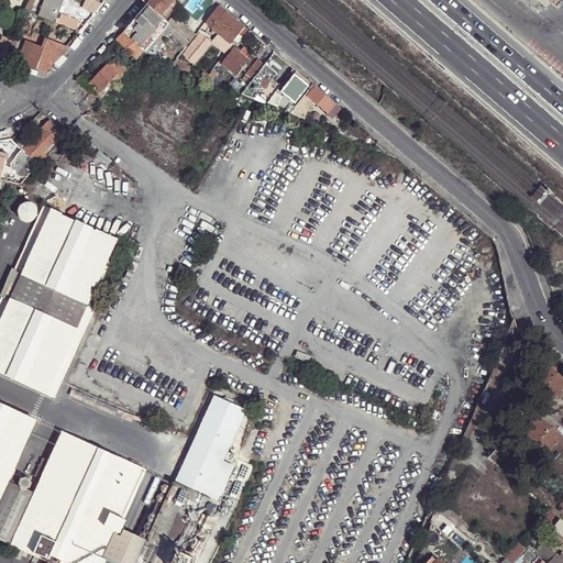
[(36,0),(28,0),(24,11),(31,13),(33,6),(35,7),(36,0)]
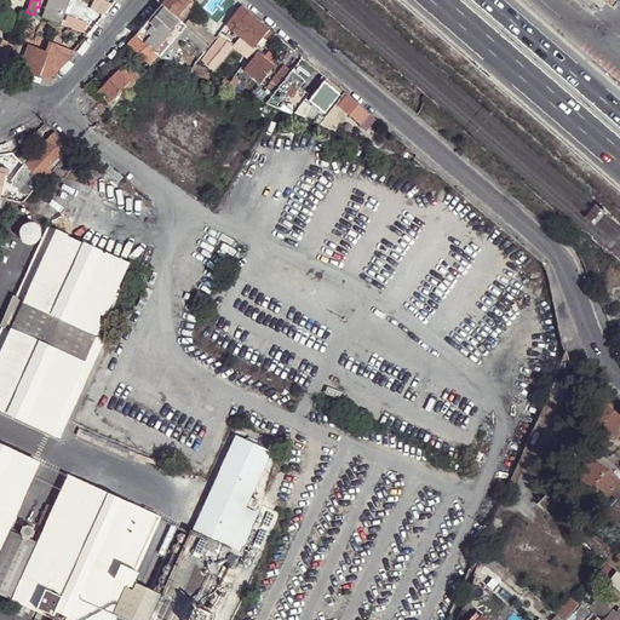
[(47,0),(41,18),(61,24),(68,0),(47,0)]
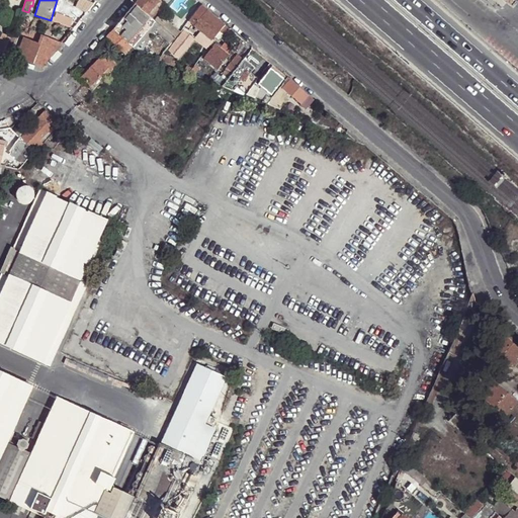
[(137,0),(135,3),(152,17),(163,3),(159,0),(158,0),(137,0)]
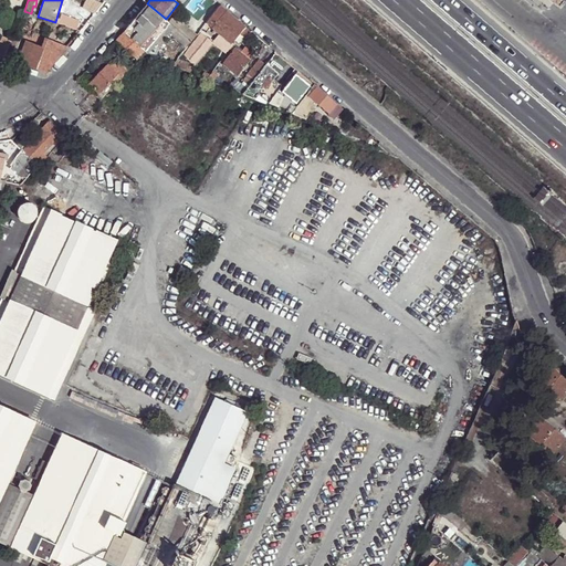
[(146,4),(123,32),(139,48),(164,20),(146,4)]
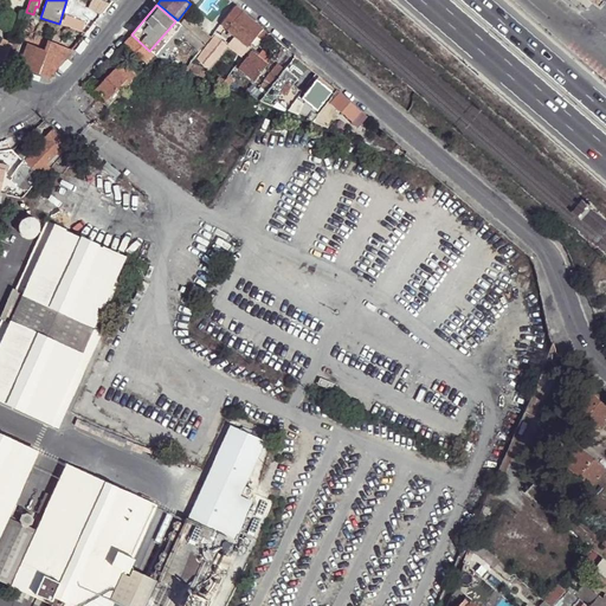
[(262,28),(236,6),(220,25),(246,46),(250,43),(262,28)]
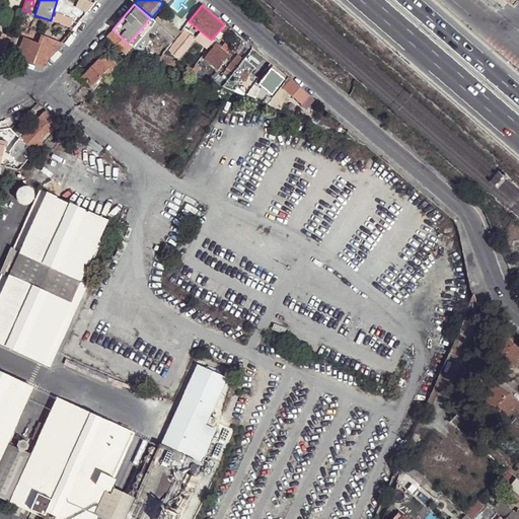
[(154,20),(175,38),(181,30),(160,12),(154,20)]
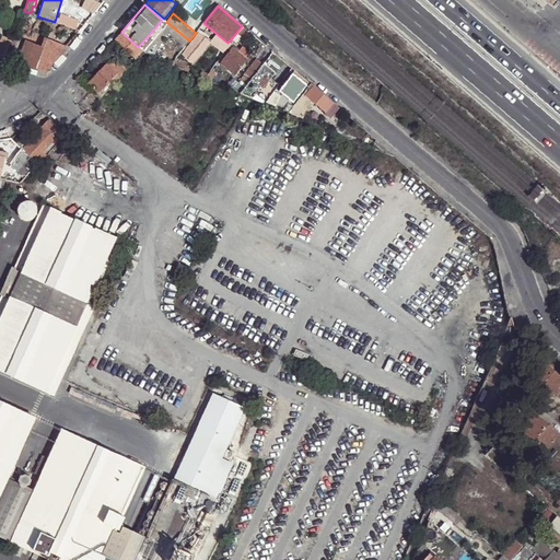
[(62,25),(74,30),(77,24),(65,20),(62,25)]
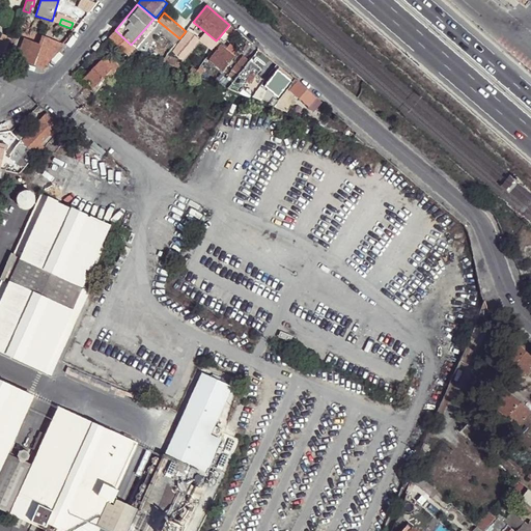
[(154,19),(131,45),(136,49),(142,43),(152,29),(158,22),(154,19)]
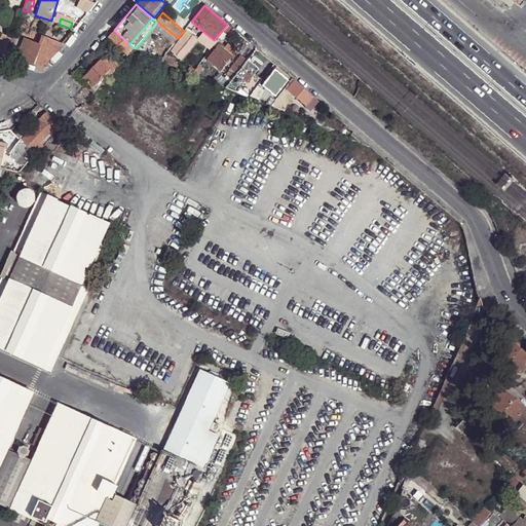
[(160,26),(156,22),(151,29),(155,33),(157,30),(160,26)]
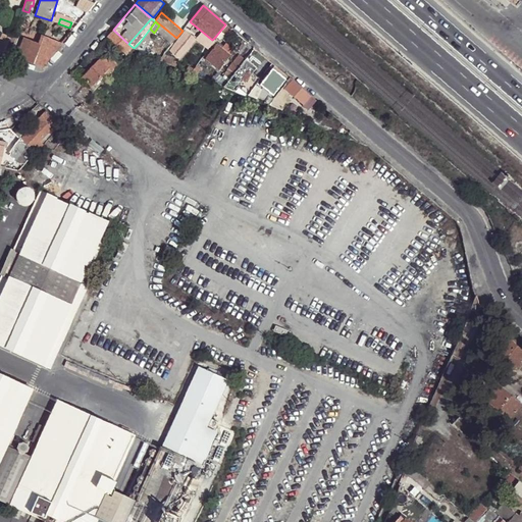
[(231,29),(225,24),(215,37),(219,41),(224,35),(225,36),(231,29)]
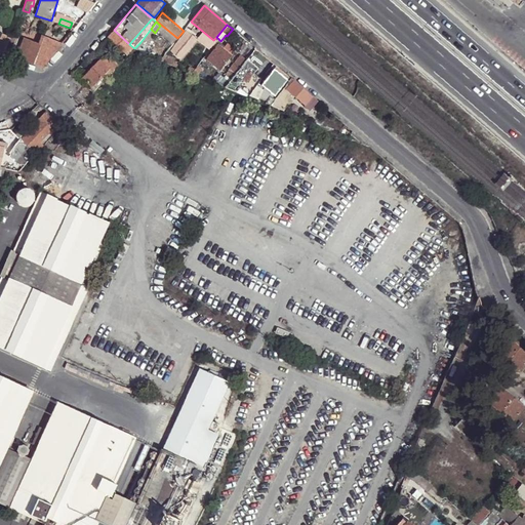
[(176,39),(160,26),(157,30),(173,44),(176,39)]
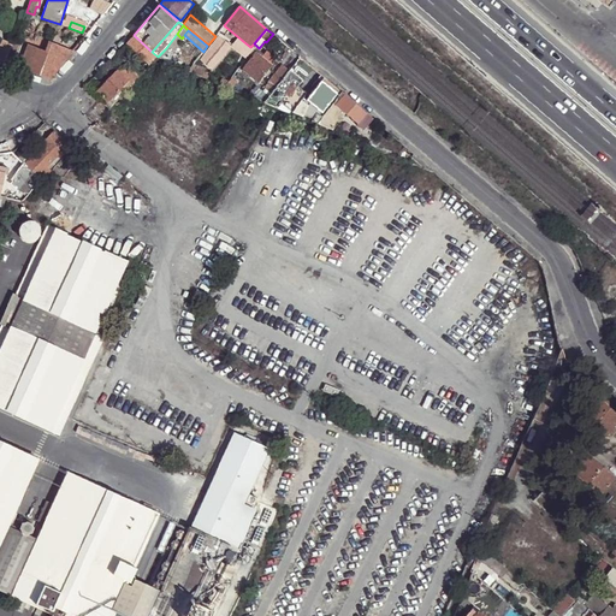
[(23,39),(16,35),(12,45),(19,47),(23,39)]
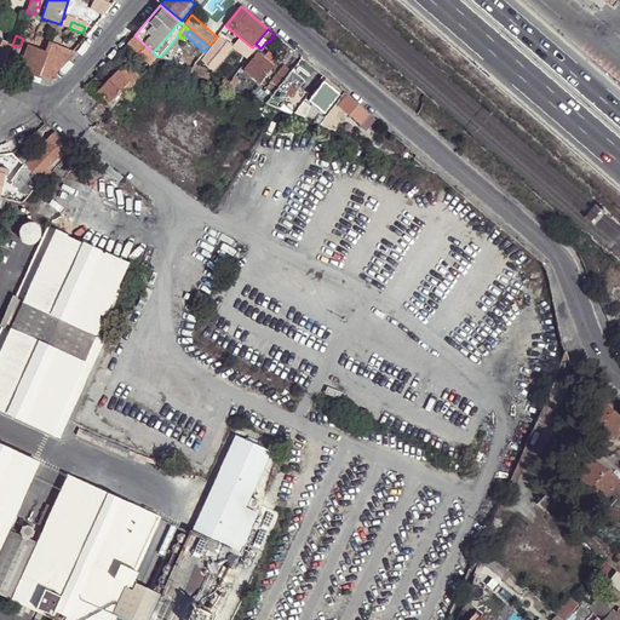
[(133,38),(126,45),(150,67),(159,57),(153,52),(135,35),(133,38)]
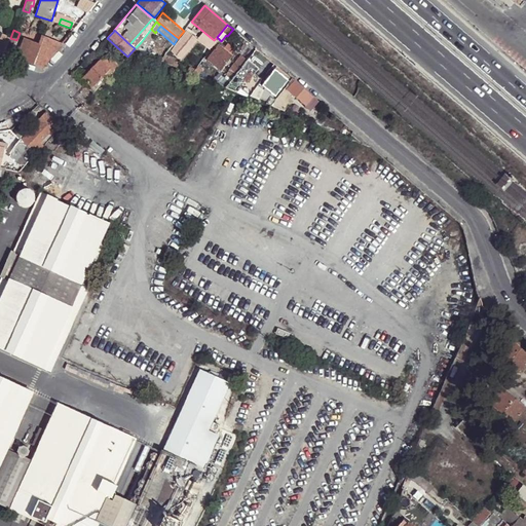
[(1,34),(0,36),(0,51),(3,53),(6,47),(10,38),(1,34)]
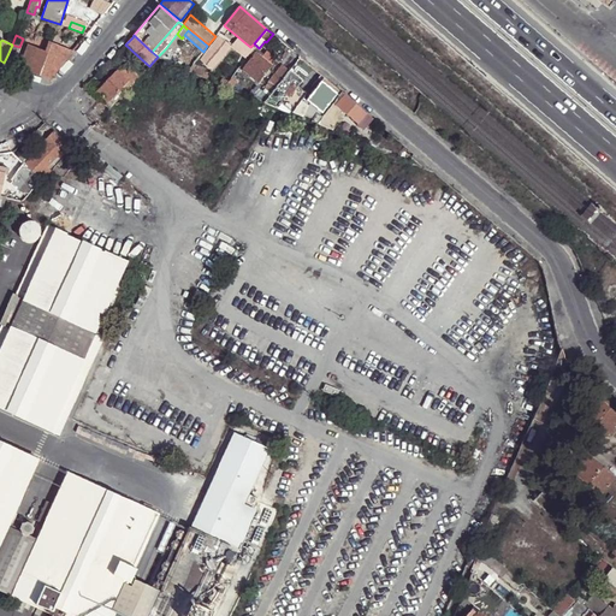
[(19,47),(12,45),(7,55),(16,59),(21,47),(19,47)]
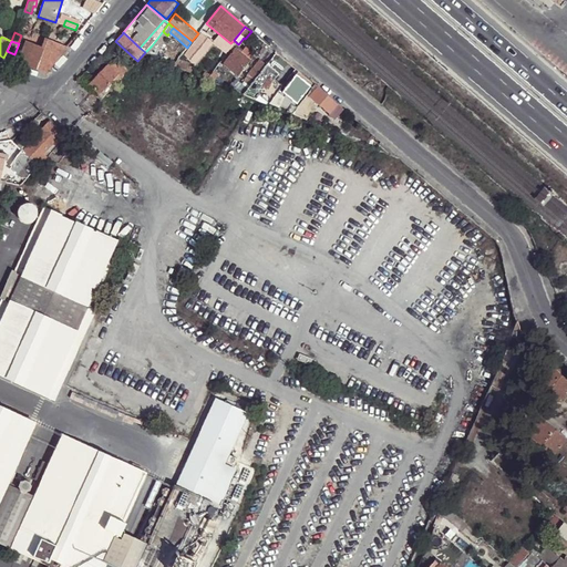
[(45,73),(66,48),(51,42),(48,51),(26,42),(17,62),(45,73)]
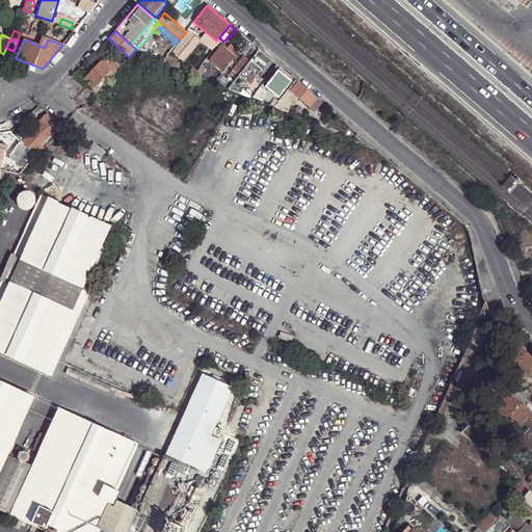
[(142,43),(136,49),(141,51),(147,46),(142,43)]
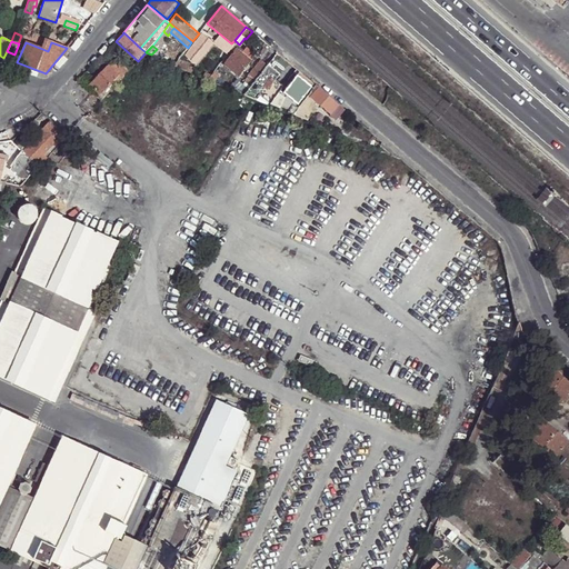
[(241,53),(236,48),(223,63),(239,76),(255,56),(246,48),(241,53)]
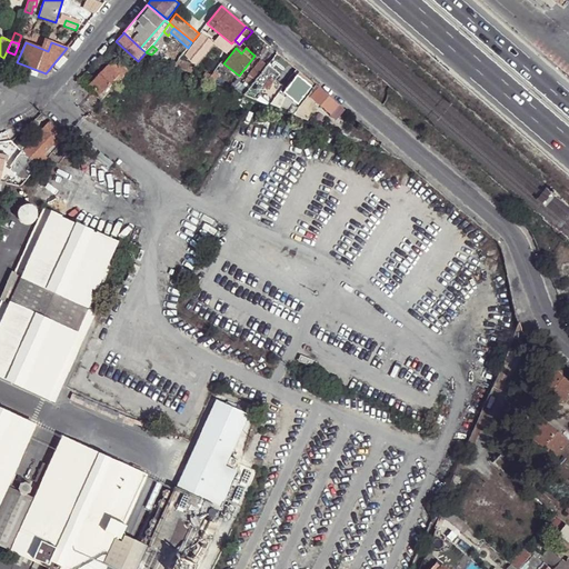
[(15,55),(7,51),(3,58),(11,60),(15,55)]
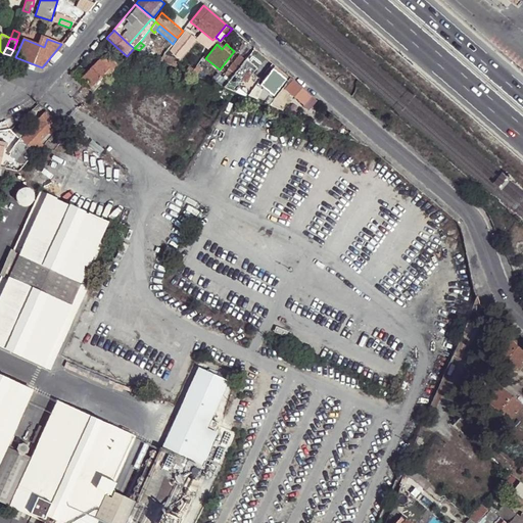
[(94,90),(119,64),(108,54),(102,61),(100,59),(81,79),(94,90)]
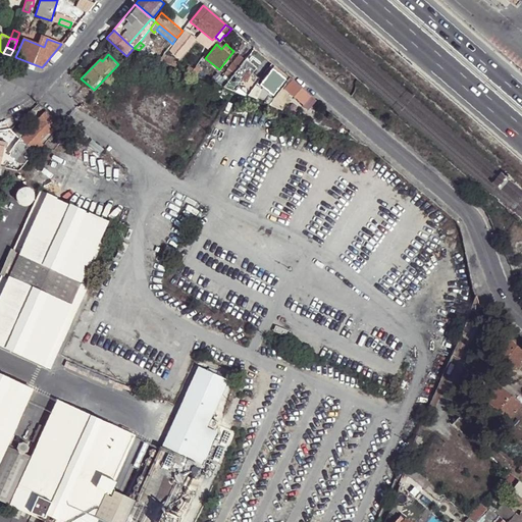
[(230,76),(245,59),(238,54),(227,67),(224,71),(230,76)]
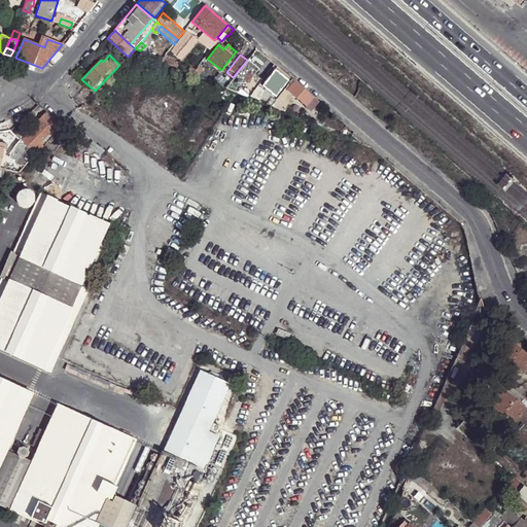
[(265,65),(251,55),(247,60),(233,77),(226,86),(236,91),(249,96),(256,85),(258,83),(264,76),(265,75),(260,71),(265,65)]
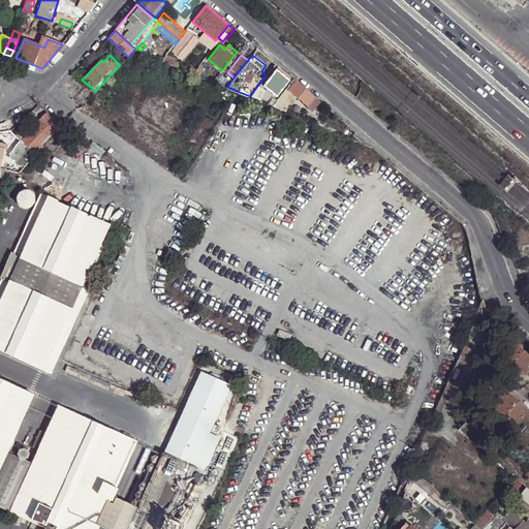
[(165,56),(161,61),(160,61),(177,68),(178,66),(174,65),(176,59),(165,56)]
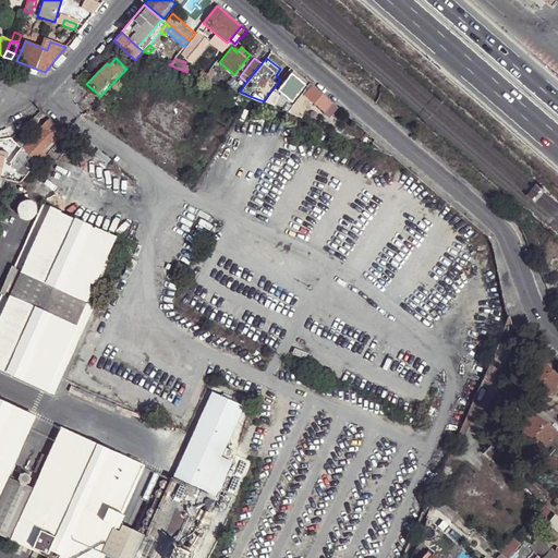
[(83,71),(76,77),(79,80),(81,82),(87,74),(83,71)]
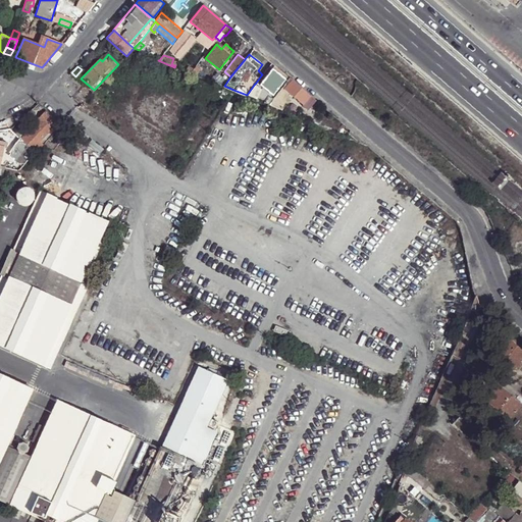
[(200,69),(195,66),(193,69),(190,73),(195,75),(200,69)]
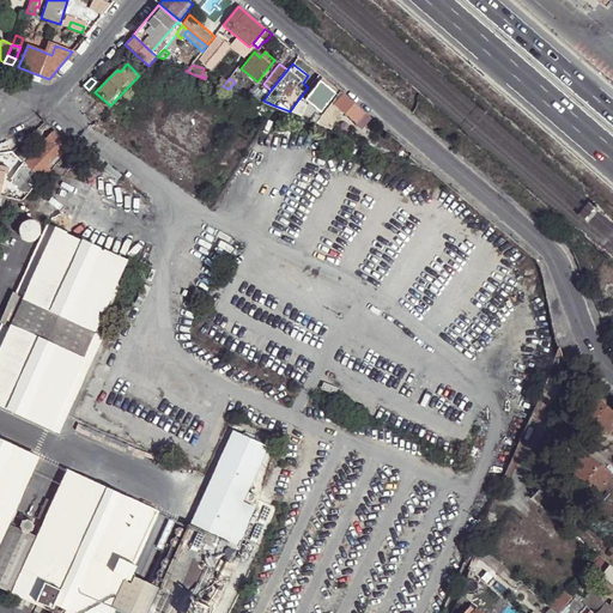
[(298,99),(290,111),(289,113),(315,123),(337,95),(319,80),(310,91),(304,99),(307,102),(304,104),(298,99)]
